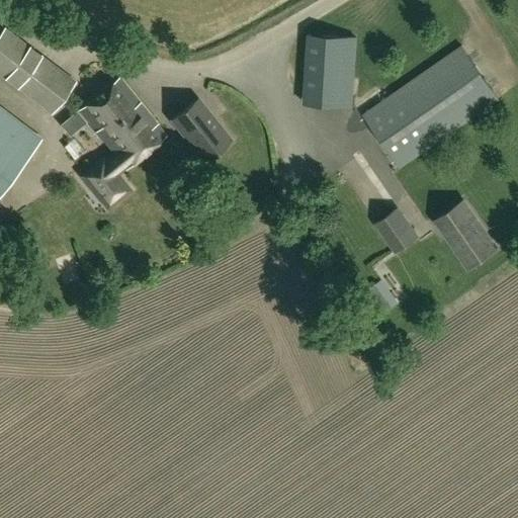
[(0,73),(51,111),(74,80),(5,28),(0,34),(0,73)]
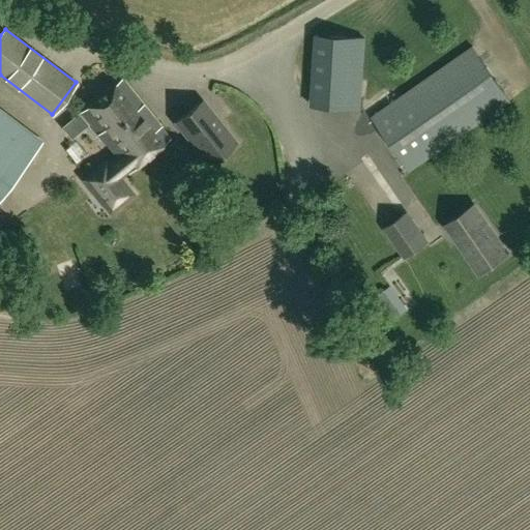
[(358,108),(363,38),(316,35),(311,105),(358,108)]
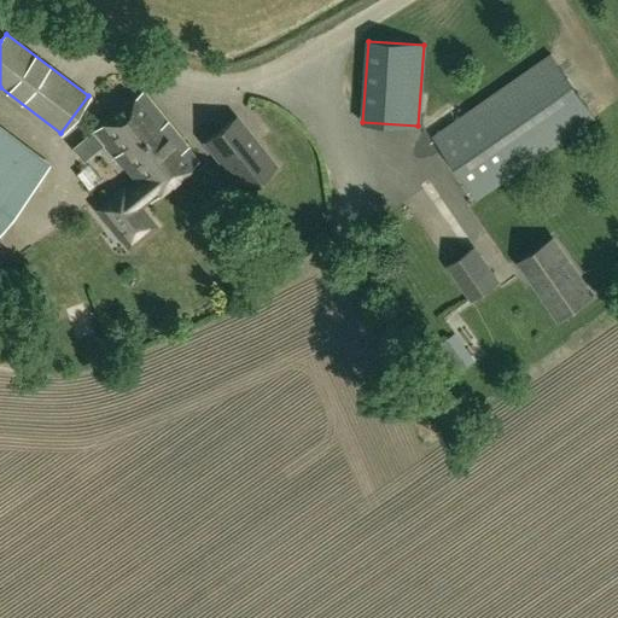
[(476,199),(593,117),(549,54),(432,136),(476,199)]
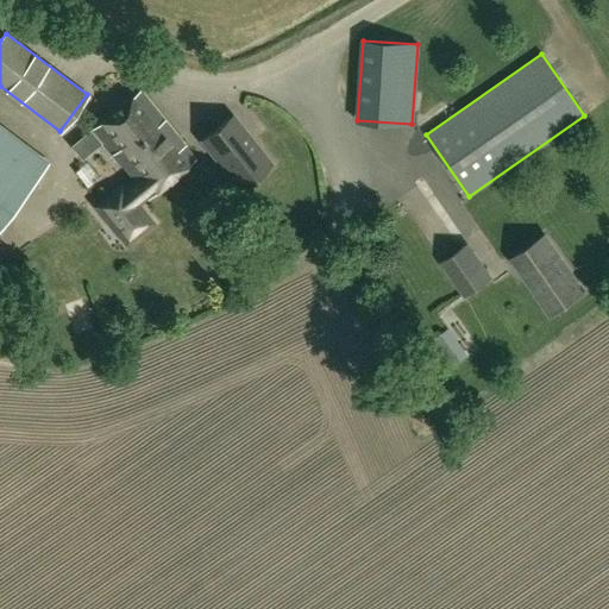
[(149,196),(193,159),(139,90),(93,126),(130,174),(135,180),(99,209),(126,243),(151,223),(137,203),(149,195),(149,196)]
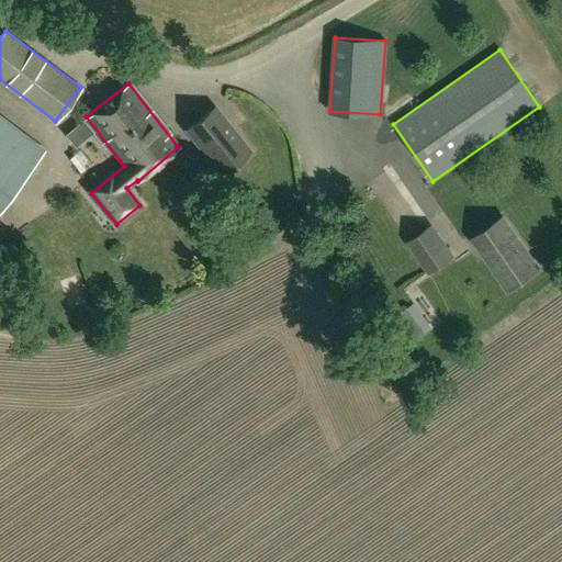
[(223,175),(250,153),(215,109),(188,131),(223,175)]
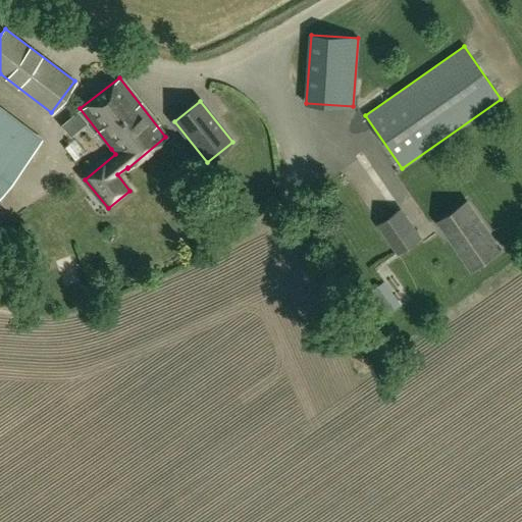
[(0,193),(41,141),(0,109),(0,193)]
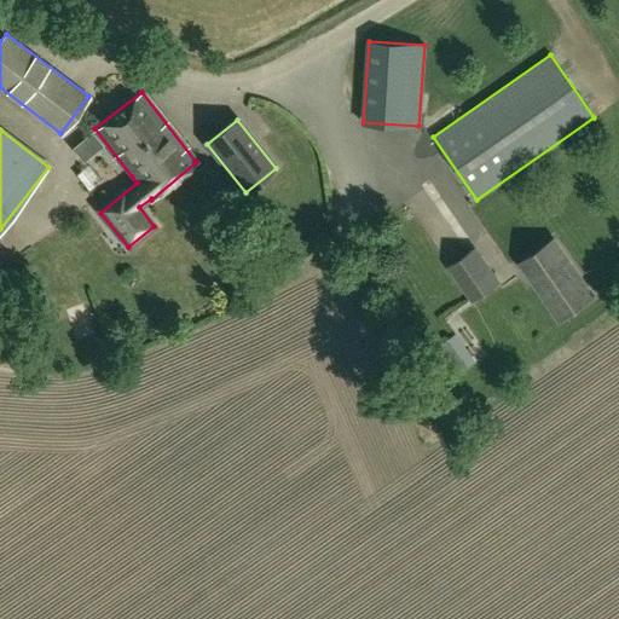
[(560,318),(593,296),(554,239),(521,262),(560,318)]
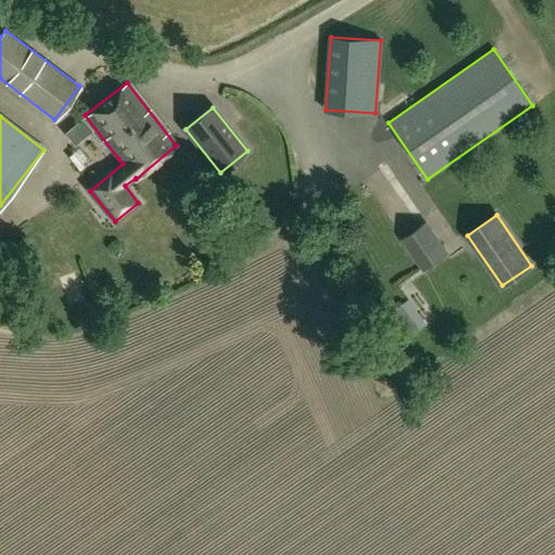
[(423,271),(449,253),(427,221),(401,239),(423,271)]
